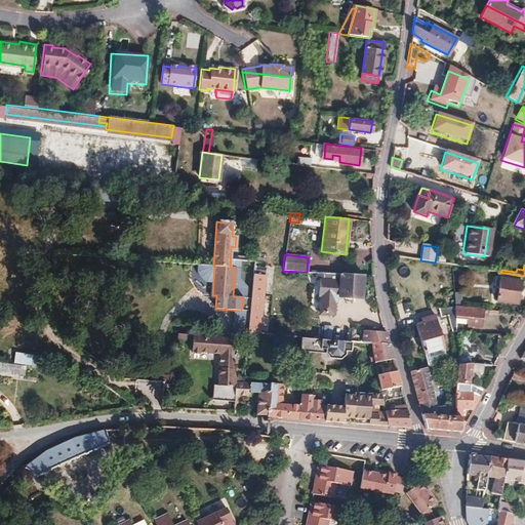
[(334,301),(338,298),(361,299),(363,276),(322,273),(322,281),(319,280),(318,296),(321,297),(320,314),(333,315),(334,301)]
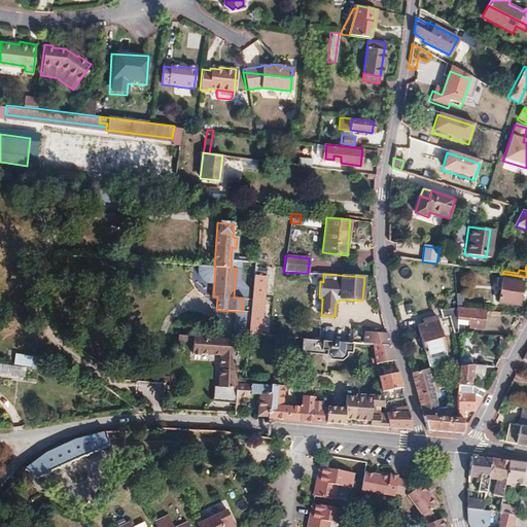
[(499,301),(519,305),(523,277),(506,274),(505,279),(502,279),(499,301)]
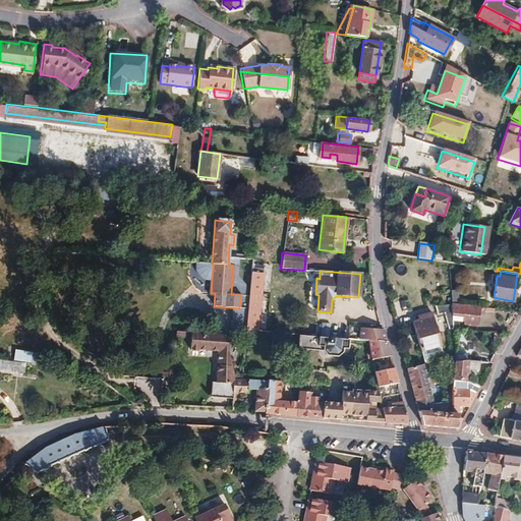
[(257,330),(262,273),(251,272),(246,329),(257,330)]
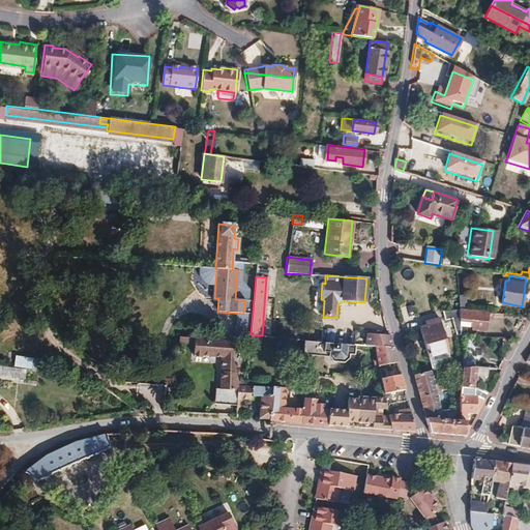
[(455,336),(461,336),(460,334),(460,330),(459,320),(459,310),(452,310),(446,311),(447,319),(453,319),(455,336)]
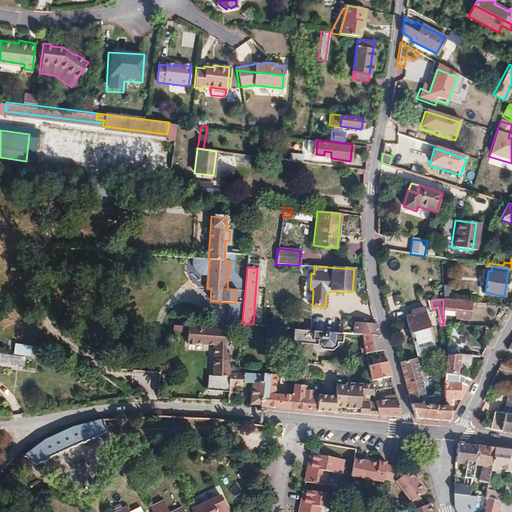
[(456,311),(456,317),(469,318),(470,301),(443,299),(443,309),(456,311)]
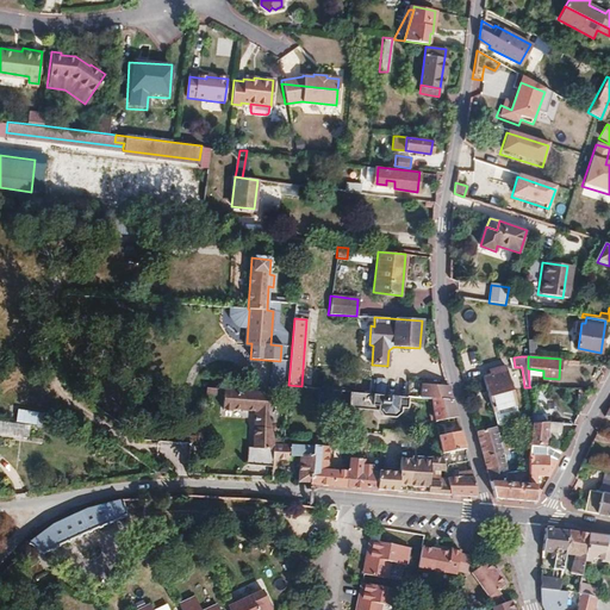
[(515,405),(504,365),(493,368),(495,373),(483,377),(492,412),(515,405)]
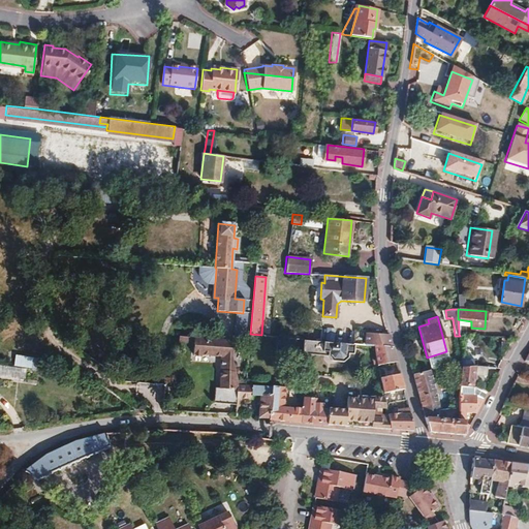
[(458,319),(459,330),(467,330),(470,331),(471,328),(471,321),(458,319)]
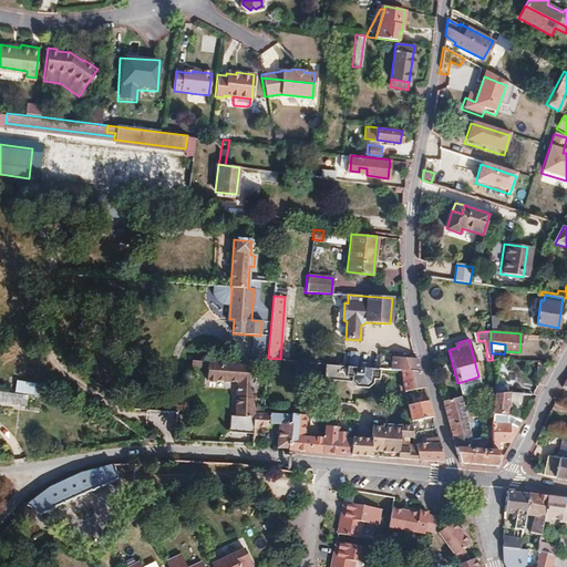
[(391,369),(401,370),(420,372),(416,359),(392,357),(391,369)]
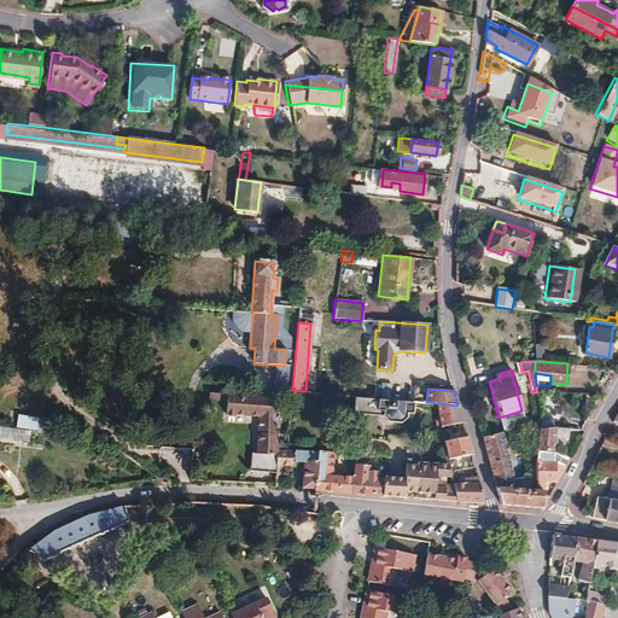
[(264,418),(262,433),(258,432),(256,454),(251,454),(249,472),(275,473),(278,450),(278,447),(277,443),(273,414),(274,398),(229,394),(229,398),(228,414),(260,417),(264,418)]
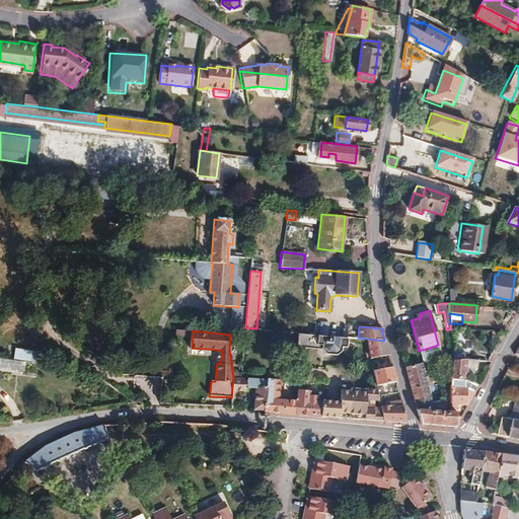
[(348,337),(298,332),(296,346),(321,349),(325,354),(337,355),(342,351),(347,351),(348,337)]
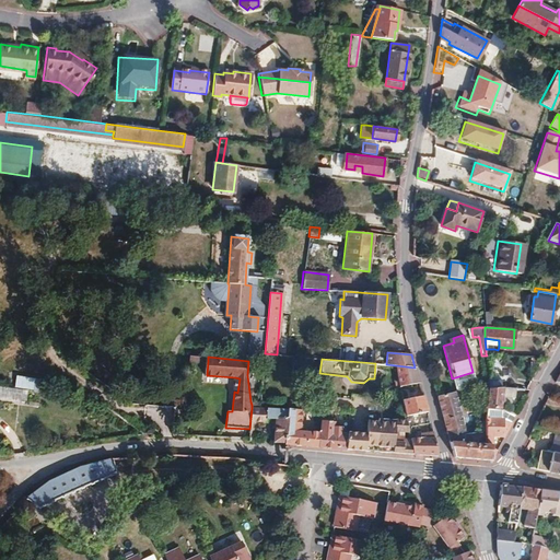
[(396,365),(399,386),(419,382),(415,368),(396,365)]
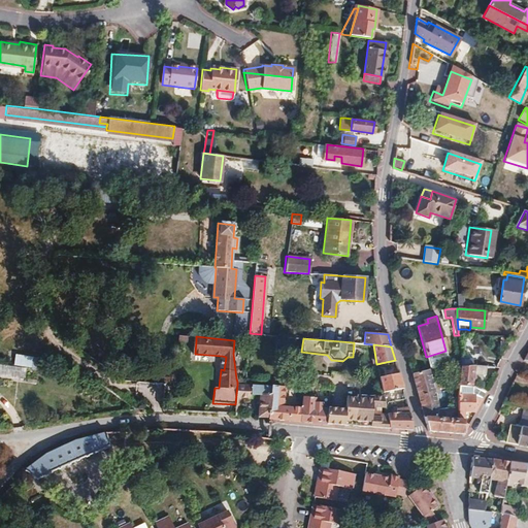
[(446,351),(426,357),(430,370),(451,367),(446,351)]
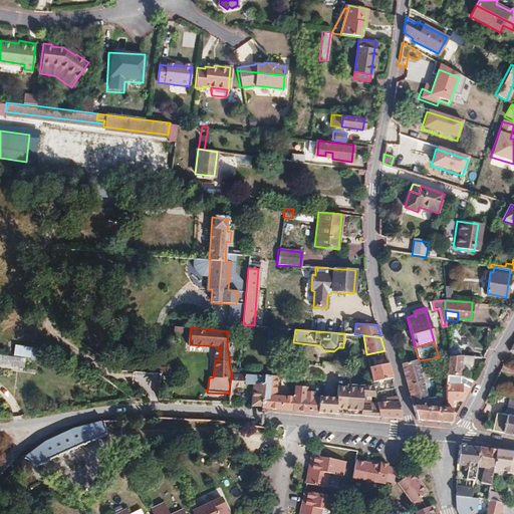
[(465,357),(461,356),(449,356),(447,356),(447,369),(446,376),(457,376),(459,376),(460,365),(474,366),(474,357),(465,357)]
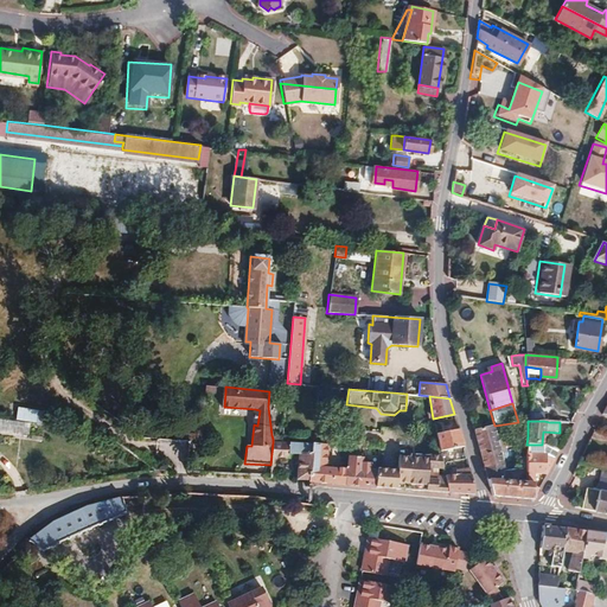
[(512,438),(511,423),(473,429),(486,479),(506,480),(494,433),(502,432),(503,438),(512,438)]
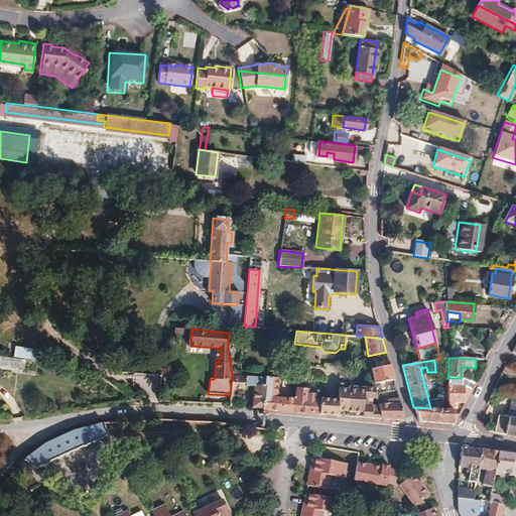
[(370,368),(373,384),(393,379),(389,364),(370,368)]
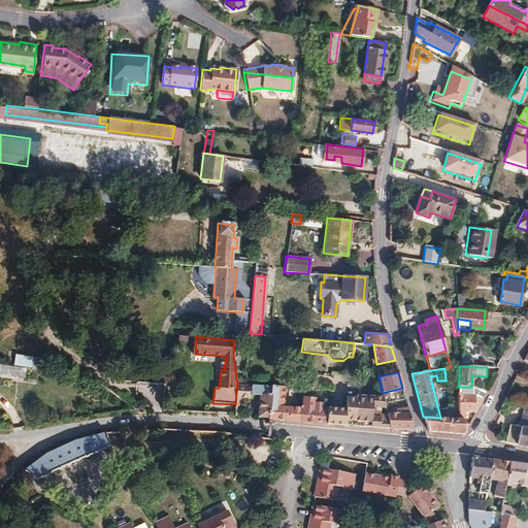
[(298,421),(300,405),(282,404),(285,375),(272,374),(271,384),(270,390),(267,418),(284,420),(298,421)]
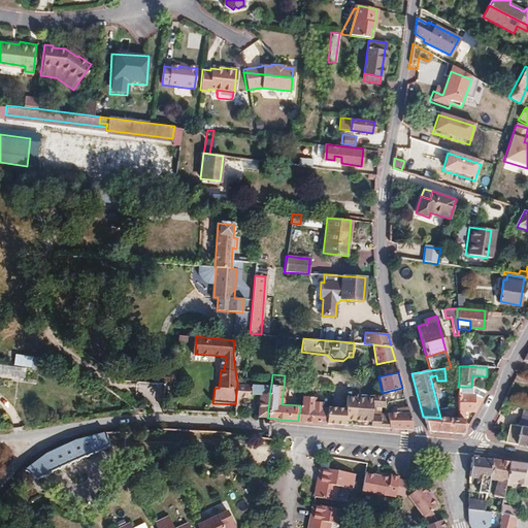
[(451,419),(457,420),(458,392),(458,387),(459,380),(451,380),(451,388),(453,388),(452,393),(447,393),(446,409),(451,410),(451,419)]
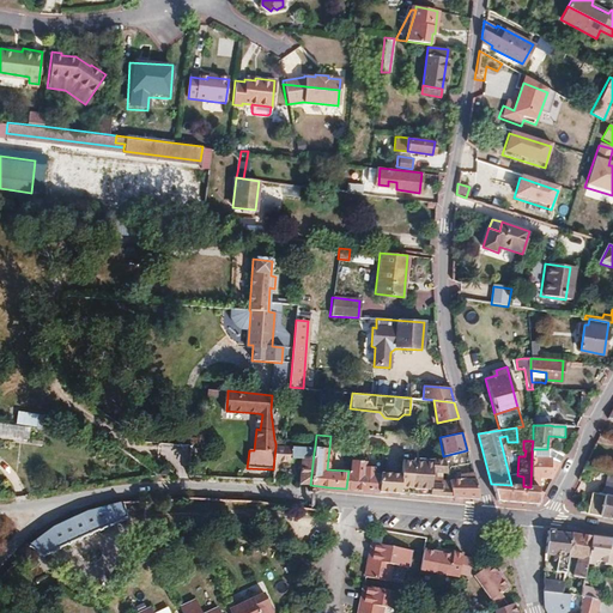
[(310,485),(314,453),(275,447),(273,469),(272,480),(284,481),(285,461),(292,462),(292,457),(297,459),(297,463),(299,463),(298,483),(298,484),(310,485)]
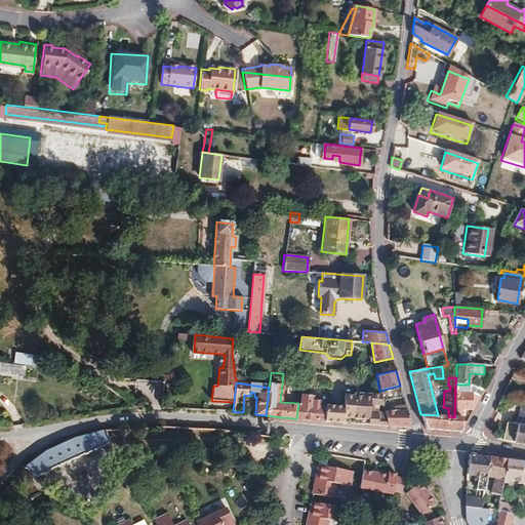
[(379,394),(380,401),(402,396),(400,386),(379,391),(379,394)]
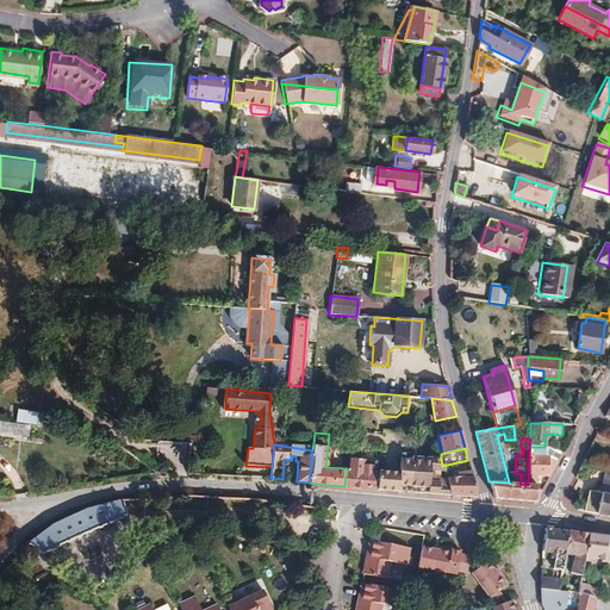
[(375,489),(378,471),(369,471),(371,464),(362,462),(363,459),(358,459),(358,454),(349,453),(349,454),(347,468),(344,486),(375,489)]
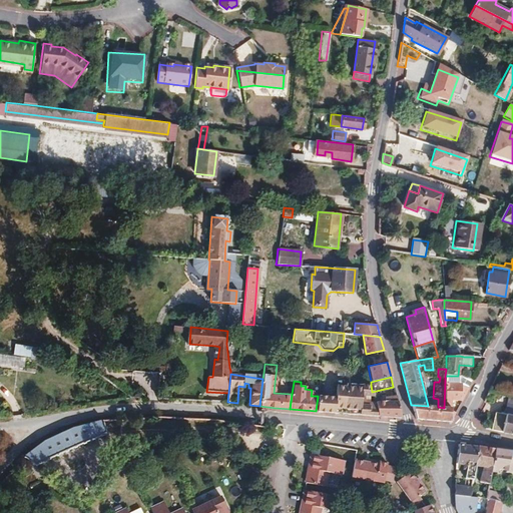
[(462,384),(462,382),(458,382),(445,381),(444,408),(452,409),(452,399),(463,400),(464,397),(470,385),(462,384)]
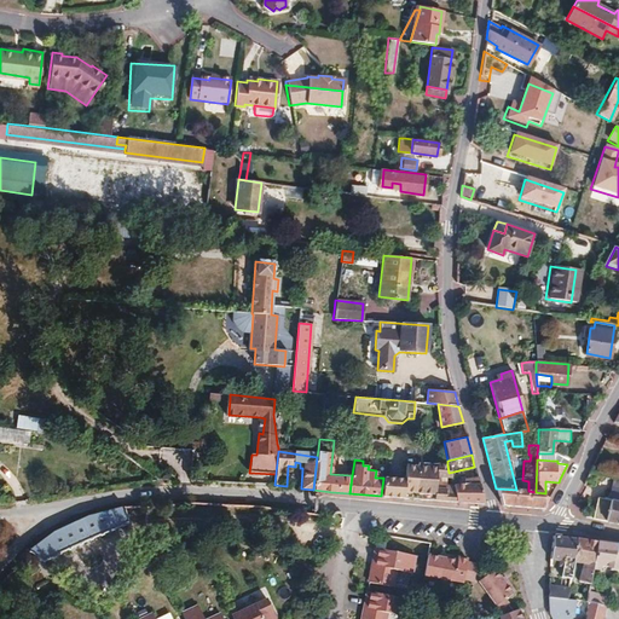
[(416,466),(405,464),(404,479),(403,497),(453,502),(452,496),(444,495),(444,490),(434,489),(435,478),(450,479),(449,473),(447,464),(417,462),(416,466)]
